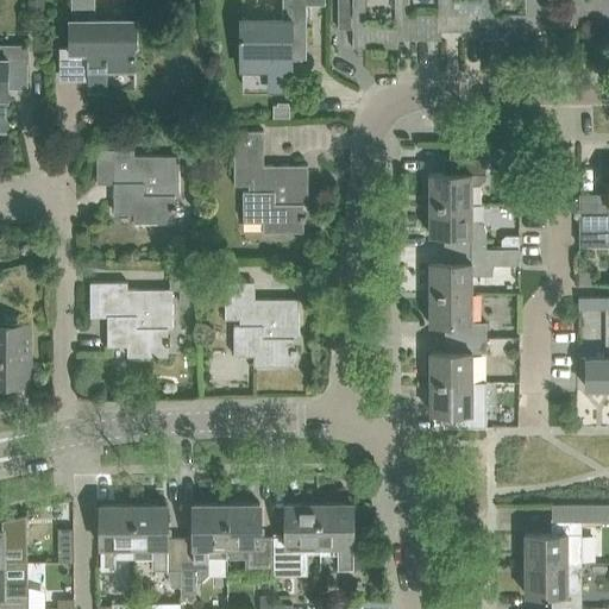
[(136,22),(96,22),(95,0),(71,0),(71,19),(69,19),(69,48),(60,48),(60,80),(88,80),(88,90),(107,90),(107,68),(136,68),(136,22)]
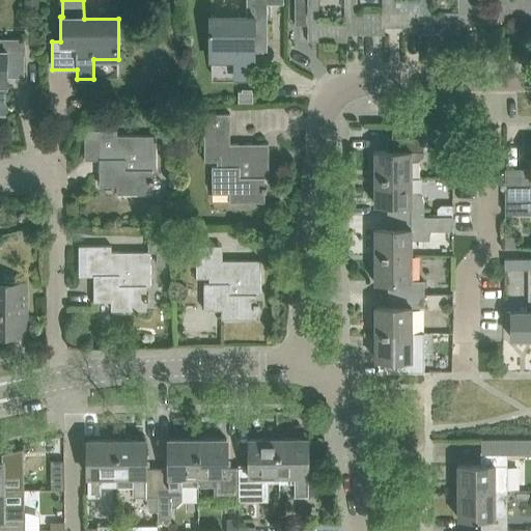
[(213,38),(213,59),(236,59),(236,78),(253,78),(253,51),(268,50),(268,3),(284,3),(283,0),(246,0),(246,4),(246,18),(208,18),(208,38),(213,38)]
